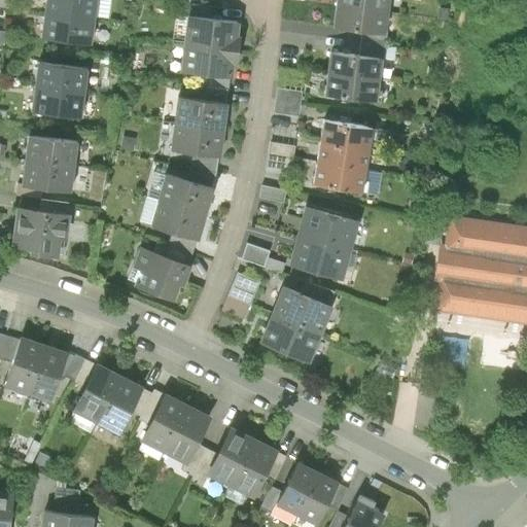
[(8,1),(0,0),(0,9),(7,10),(8,1)]
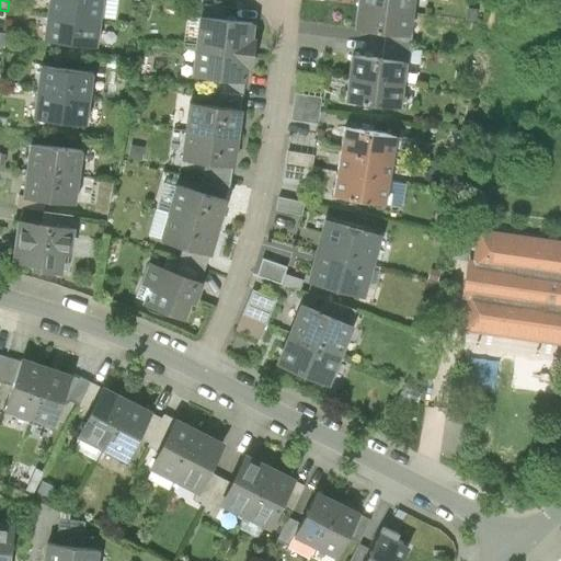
[(102,0),(49,0),(48,14),(100,21),(102,0)]
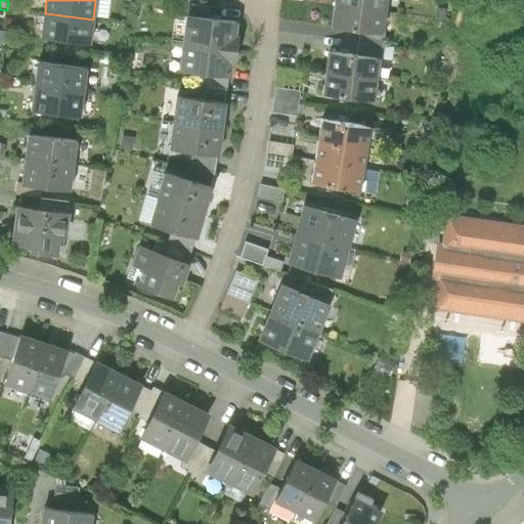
[(389,0),(336,0),(336,7),(388,13),(389,0)]
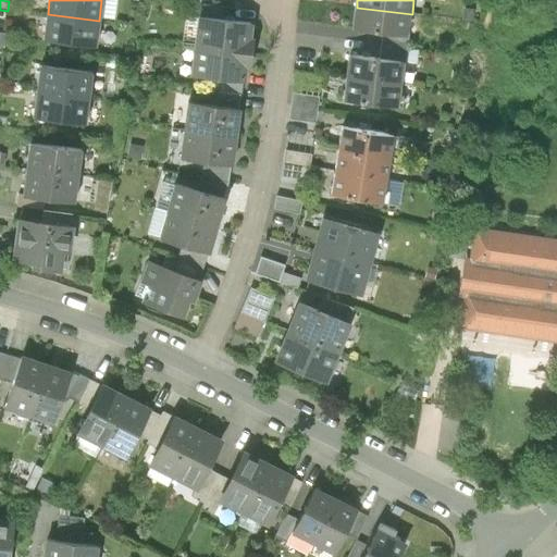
[(200,4),(199,16),(225,20),(226,8),(200,4)]
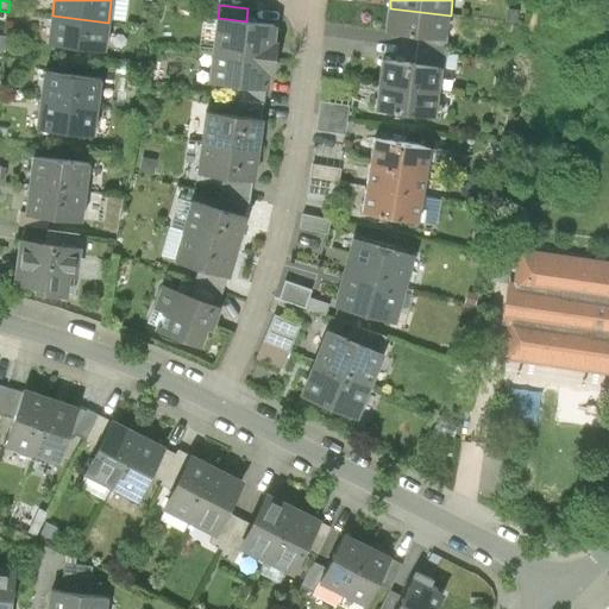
[(447,42),(451,16),(390,8),(388,33),(418,38),(447,42)]
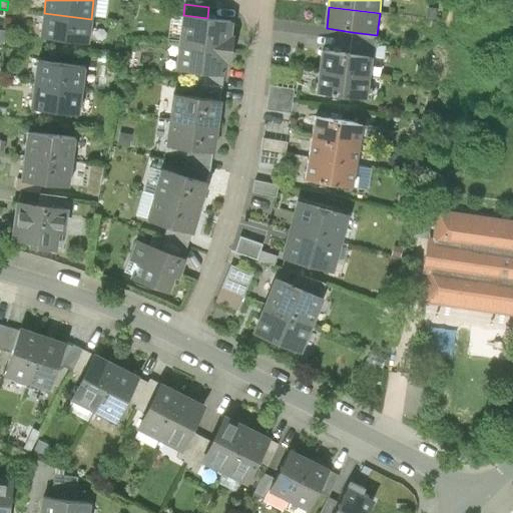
[(88,43),(91,19),(44,13),(41,38),(88,43)]
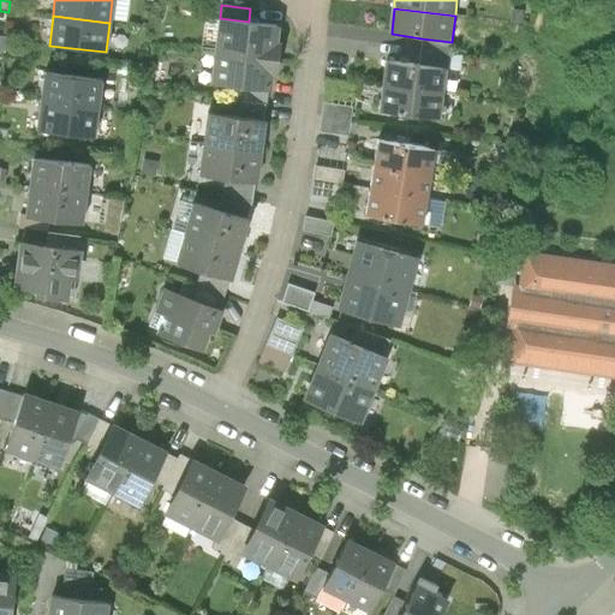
[(249,22),(220,18),(215,51),(275,58),(279,25),(249,22)]
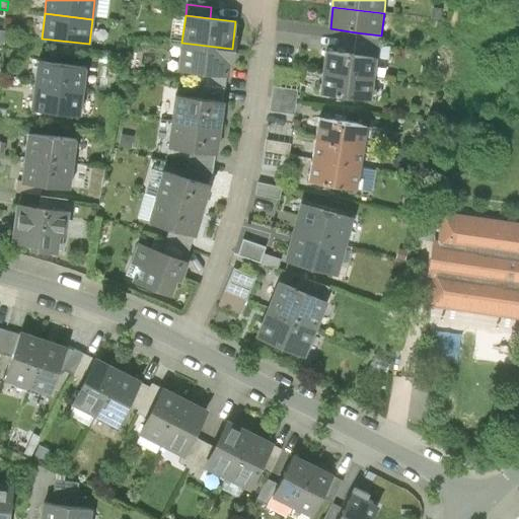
[(381,35),(356,32),(353,56),(377,60),(379,48),(381,35)]
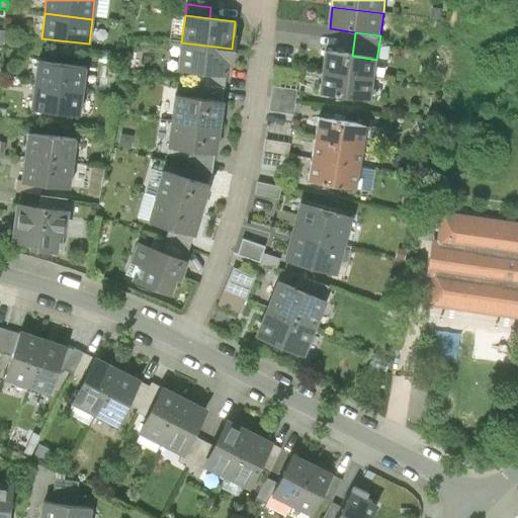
[(232,49),(181,42),(178,70),(202,73),(225,76),(229,76),(232,49)]
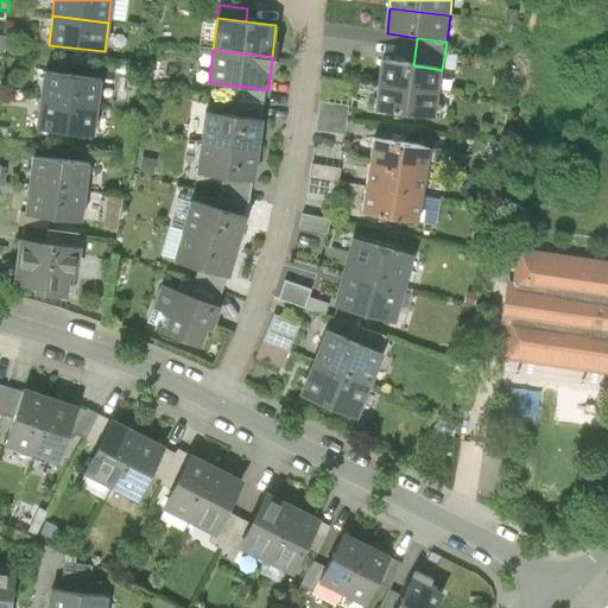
[(458,58),(444,56),(442,70),(457,71),(458,58)]
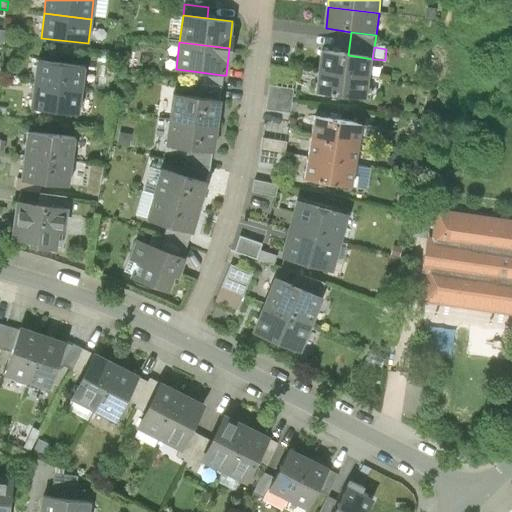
[(321,51),(319,70),(370,77),(372,59),(348,55),(321,51)]
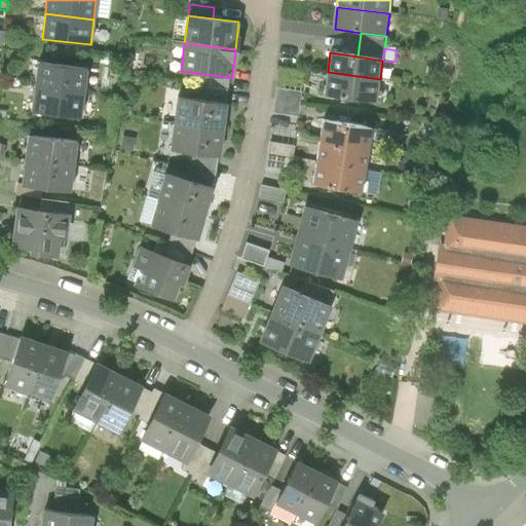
[(441,57),(433,55),(431,63),(440,65),(441,57)]
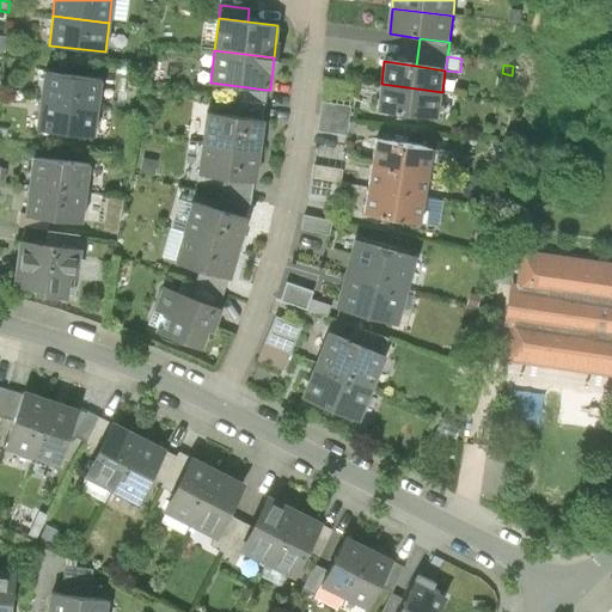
[(42,101),(98,106),(102,79),(46,72),(42,101)]
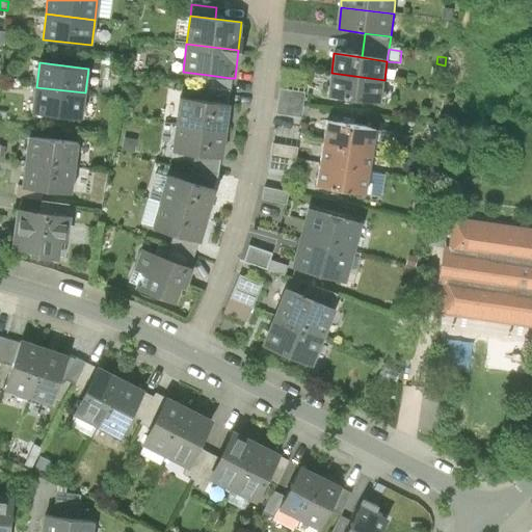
[(381,102),(384,80),(331,73),(328,96),(381,102)]
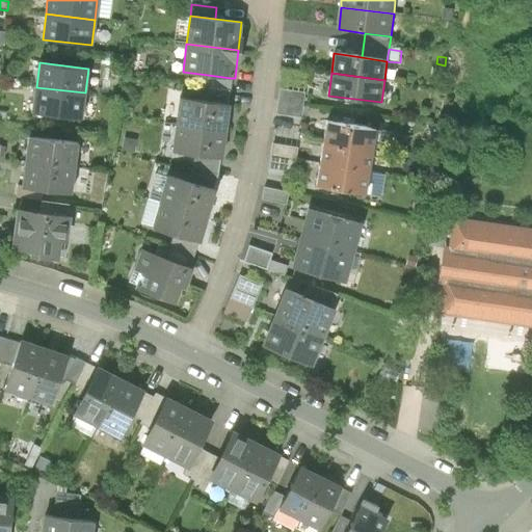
[(208,75),(207,88),(230,91),(231,78),(208,75)]
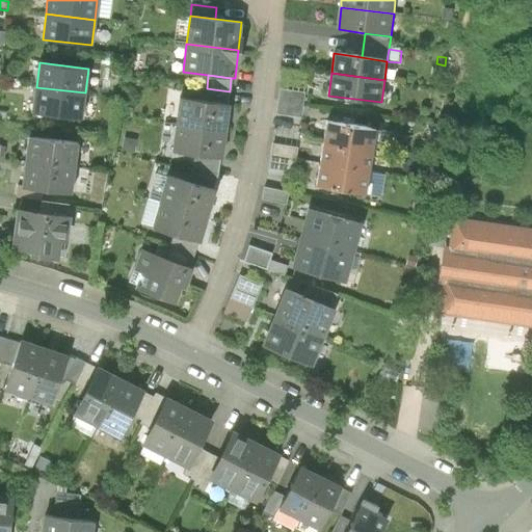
[(82,120),(85,92),(36,87),(33,114),(82,120)]
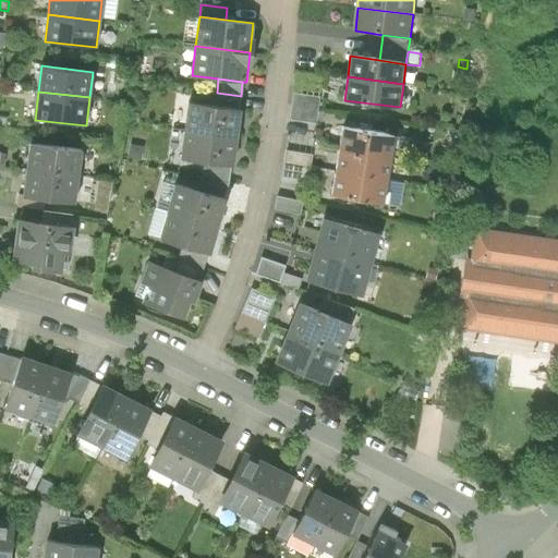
[(214,93),(213,107),(240,109),(241,96),(217,93),(214,93)]
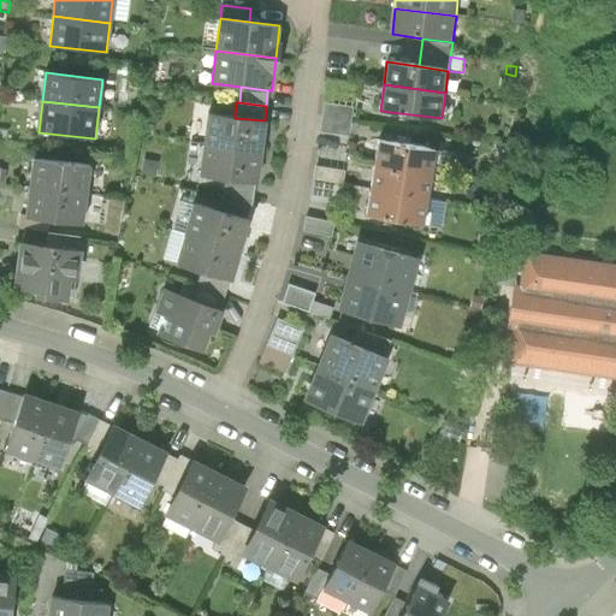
[(354,110),(325,106),(321,134),(349,138),(351,124),(354,110)]
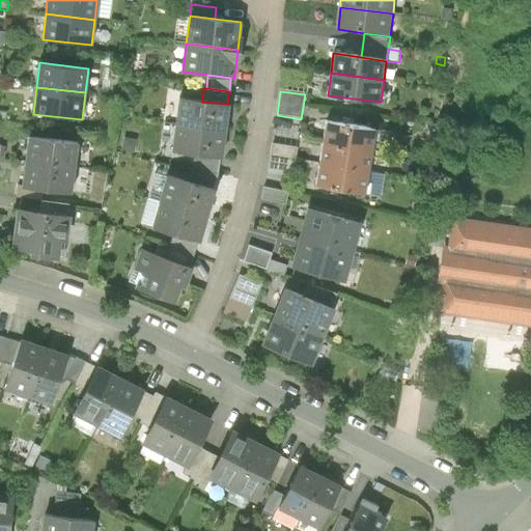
[(202,102),(179,99),(176,124),(225,131),(228,104),(202,102)]
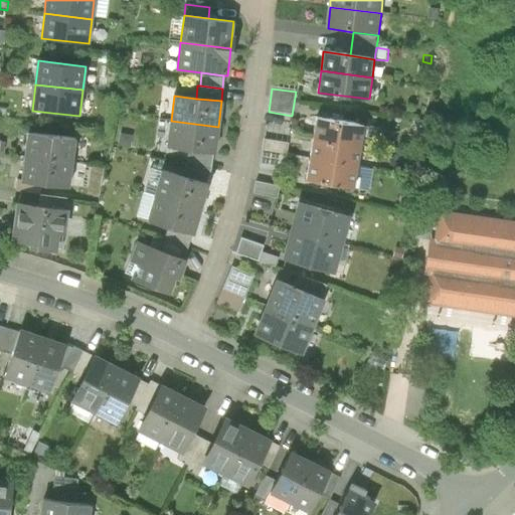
[(117,105),(116,113),(126,115),(127,106),(117,105)]
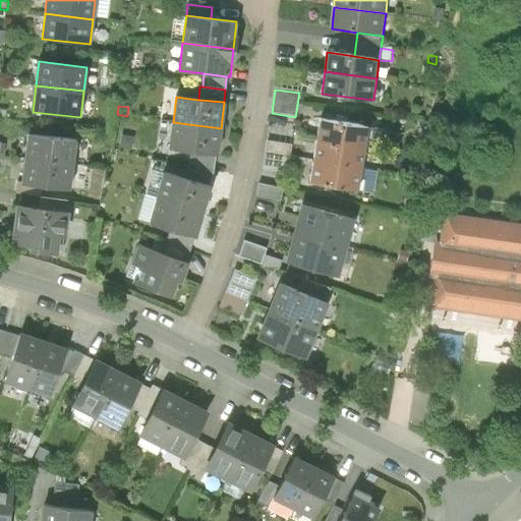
[(320,120),(316,139),(364,148),(367,127),(320,120)]
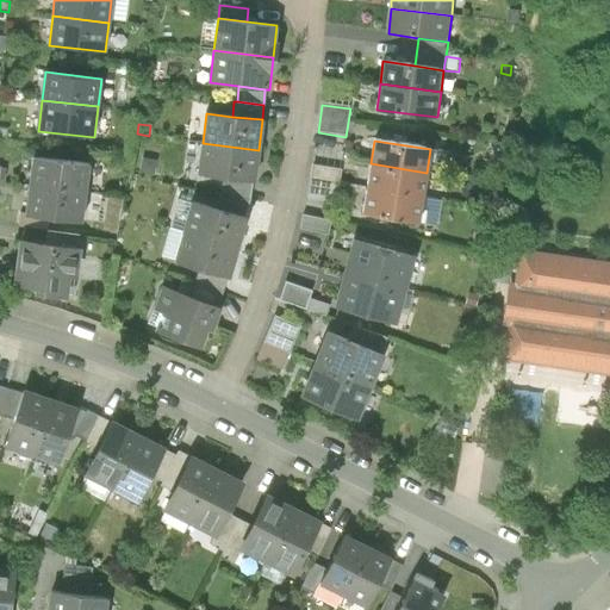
[(259,150),(203,143),(199,174),(224,178),(255,181),(259,150)]
